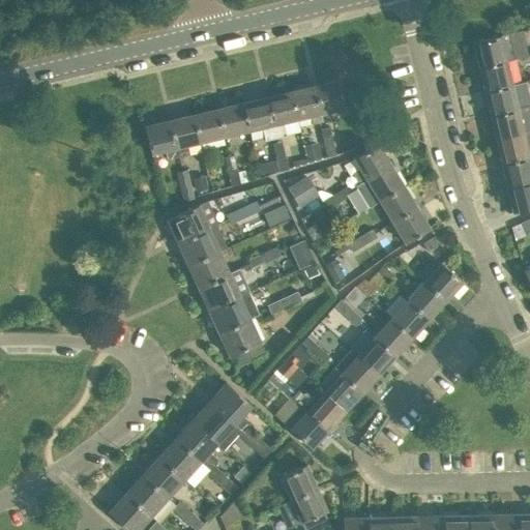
[(506,60),(506,61),(514,58),(509,33),(472,42),(478,67),(506,60)]
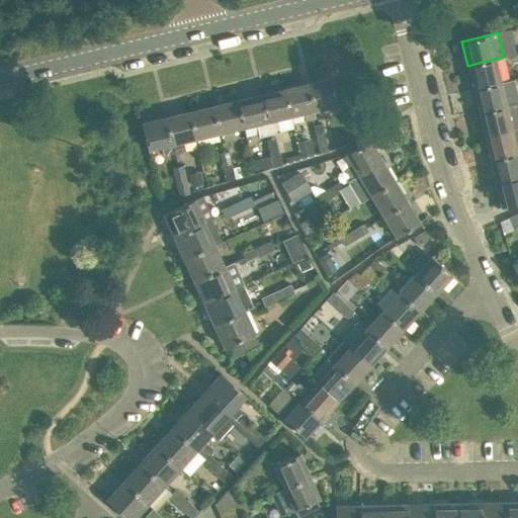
[(495,59),(467,66),(472,89),(500,82),(495,60),(495,59)]
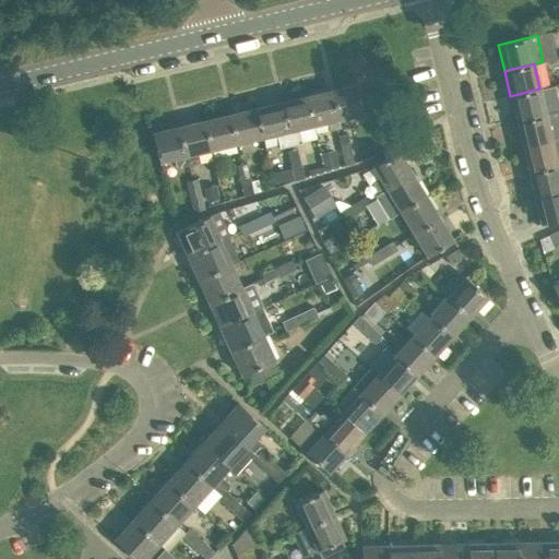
[(332,92),(341,129),(342,129),(340,120),(365,115),(358,85),(332,92)]
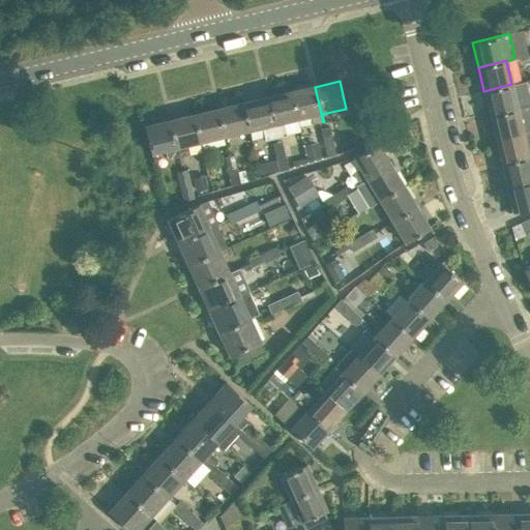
[(518,109),(511,84),(483,91),(490,115),(518,109)]
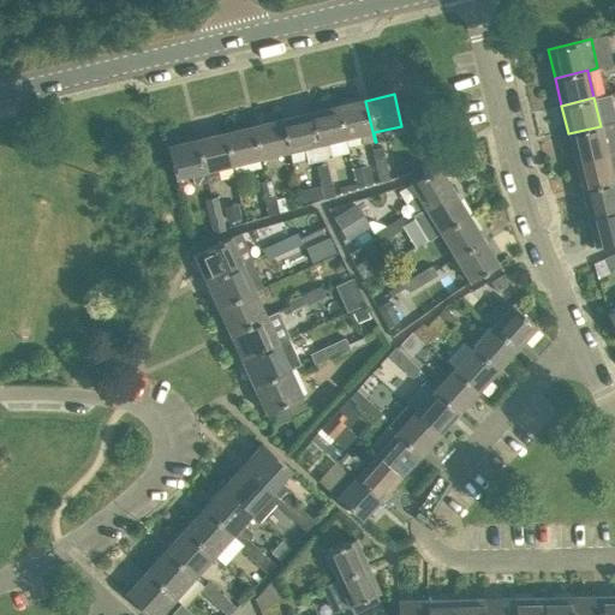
[(375,142),(365,101),(336,108),(345,139),(360,136),(363,144),(375,142)]
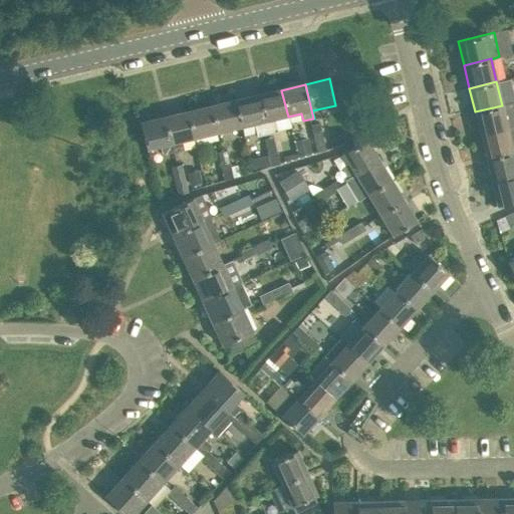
[(281,90),(258,95),(268,136),(278,134),(275,119),(288,116),(281,90)]
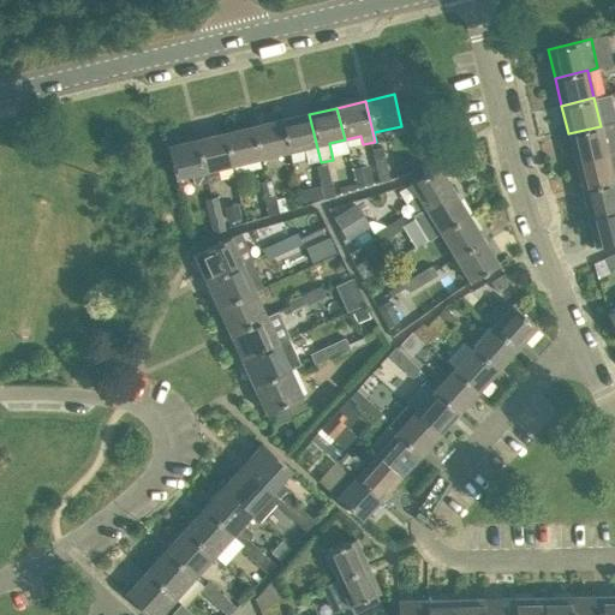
[(309,114),(281,121),(288,153),(304,149),(309,166),(321,162),(309,114)]
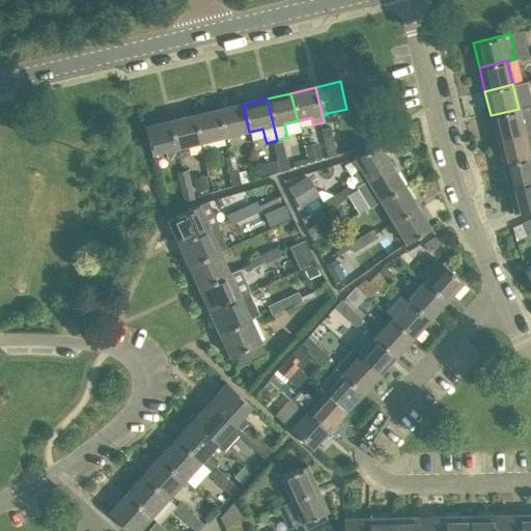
[(249,132),(243,105),(218,110),(225,138),(249,132)]
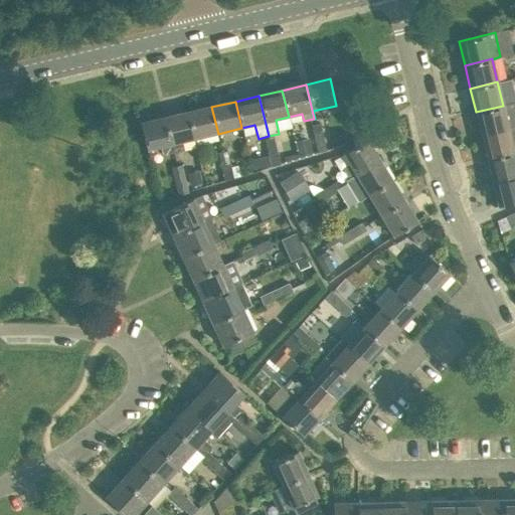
[(503,106),(476,112),(481,136),(509,129),(503,106)]
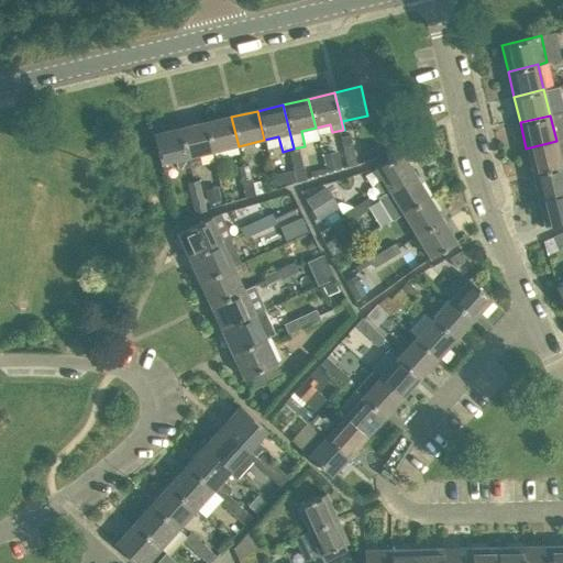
[(239,146),(231,117),(206,123),(212,152),(239,146)]
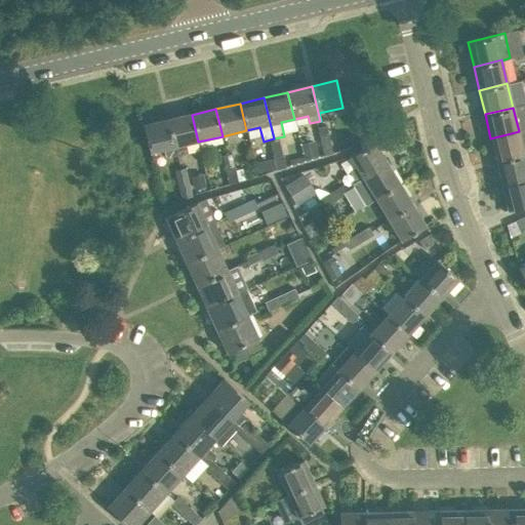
[(198,142),(192,115),(168,120),(176,155),(187,153),(186,145),(198,142)]
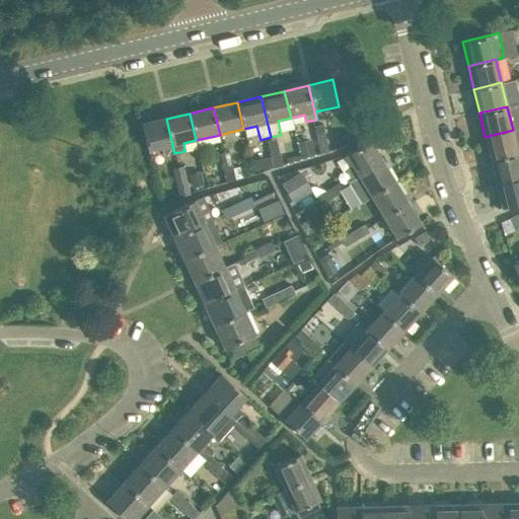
[(174,153),(166,119),(142,125),(148,152),(162,148),(164,156),(174,153)]
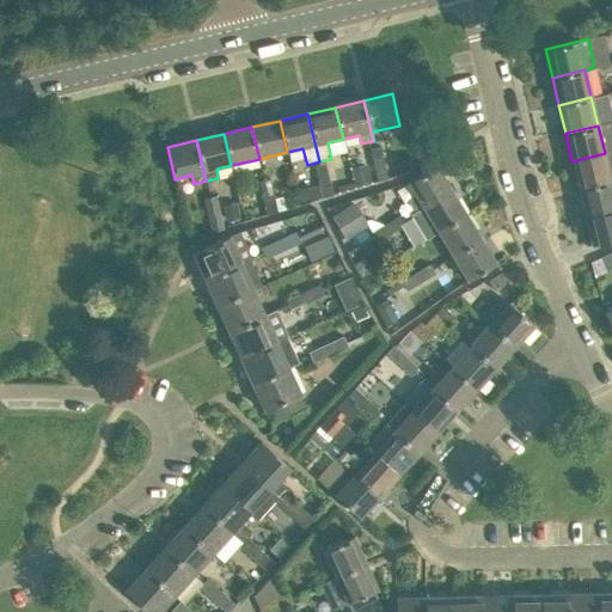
[(379,165),(384,164),(380,146),(369,148),(373,164),(378,163),(379,165)]
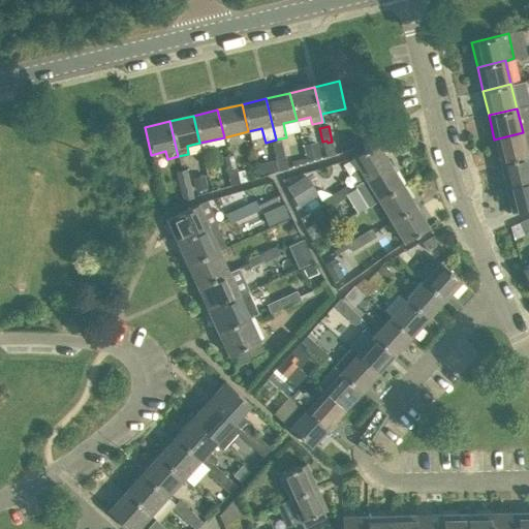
[(528,130),(523,132),(494,139),(500,163),(528,156),(528,130)]
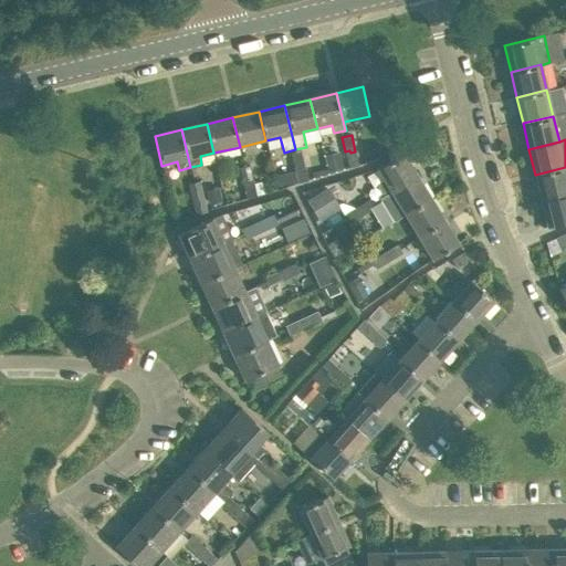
[(300,169),(304,168),(301,150),(291,153),(294,167),(299,166),(300,169)]
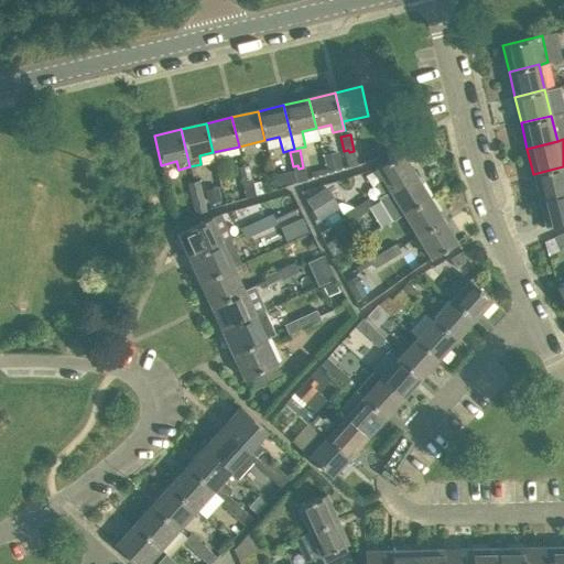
[(357,164),(354,151),(349,152),(348,150),(344,151),(347,167),(357,164)]
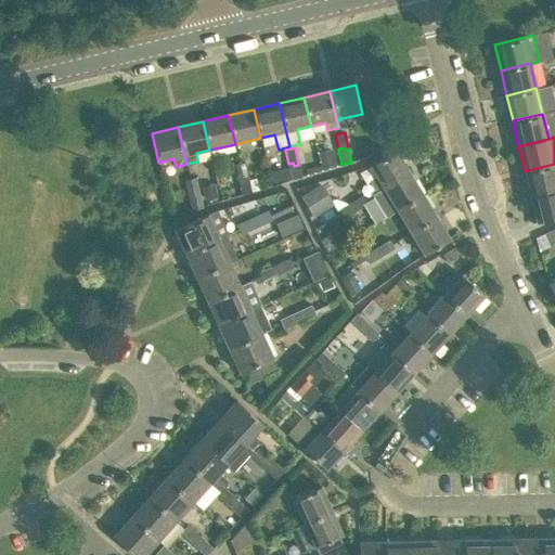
[(384,188),(409,172),(395,150),(370,165),(377,178),(371,182),(377,192),(384,188)]
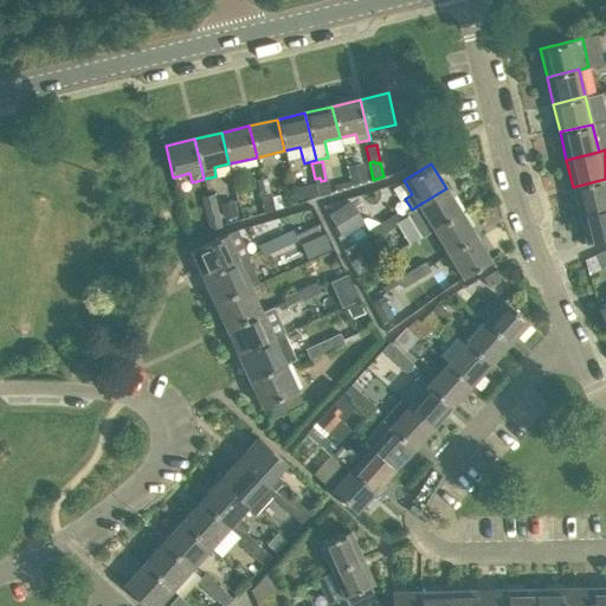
[(362,167),(348,172),(352,182),(365,179),(362,167)]
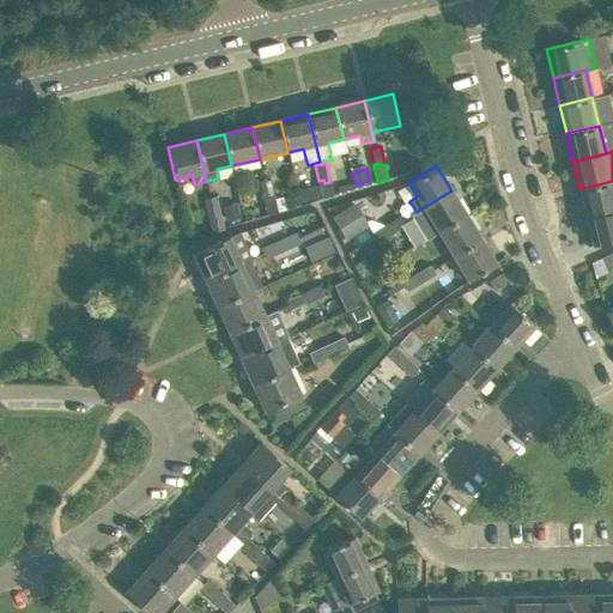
[(275,200),(274,199),(269,180),(259,182),(262,199),(268,198),(269,201),(275,200)]
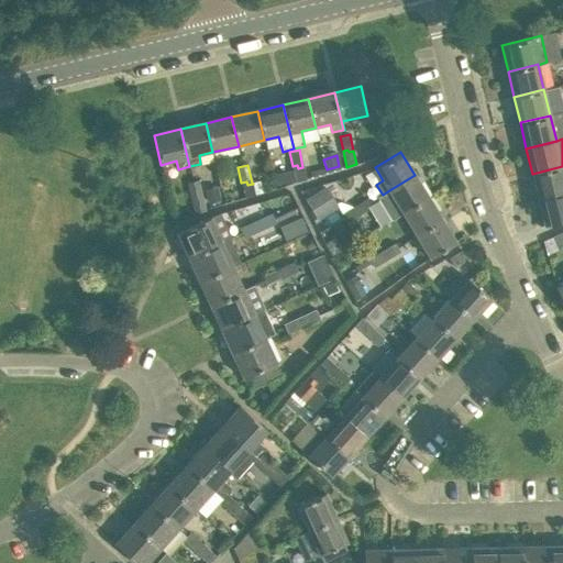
[(297,165),(293,166),(296,183),(306,179),(302,167),(298,168),(297,165)]
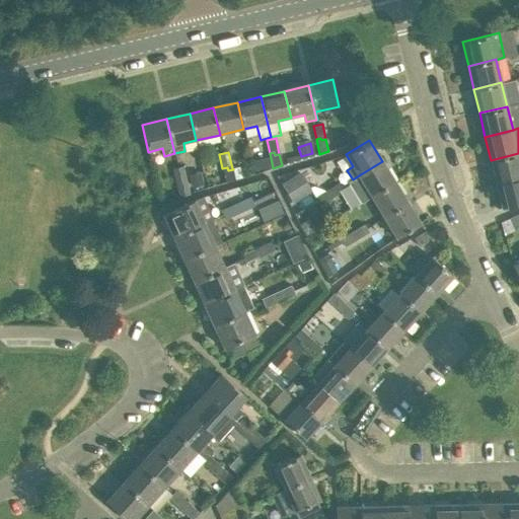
[(518,153),(491,160),(497,183),(518,177),(518,153)]
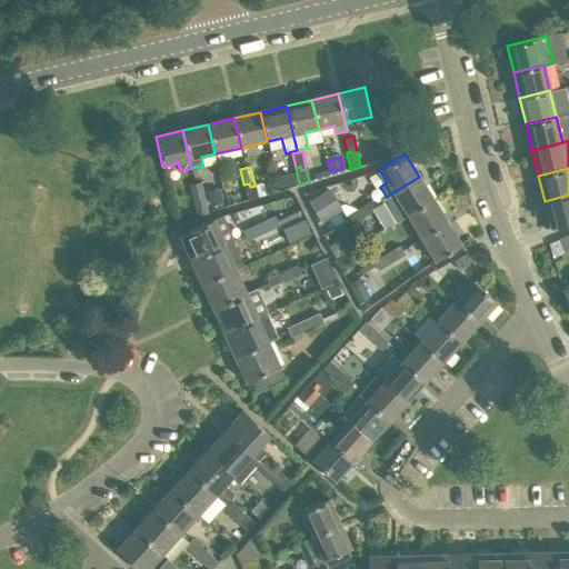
[(433,199),(419,177),(393,192),(408,216),(433,199)]
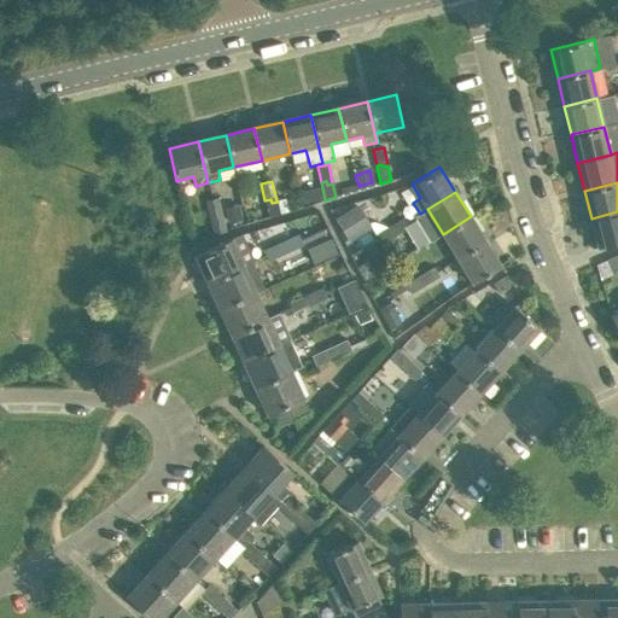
[(277,200),(278,202),(280,214),(289,211),(285,198),(277,200)]
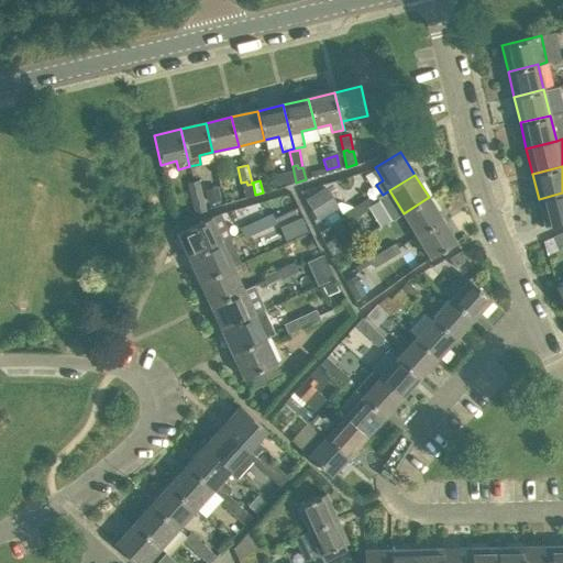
[(197,198),(201,197),(198,181),(188,183),(191,196),(196,195),(197,198)]
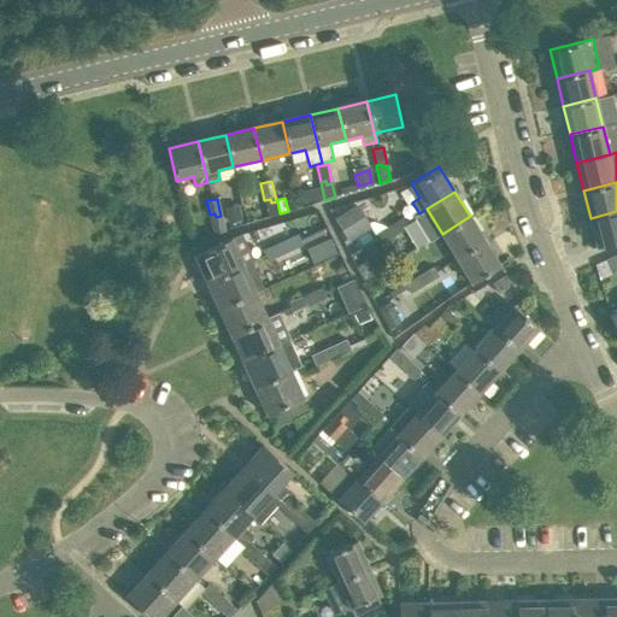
[(270,199),(264,200),(268,217),(280,213),(277,201),(271,203),(270,199)]
